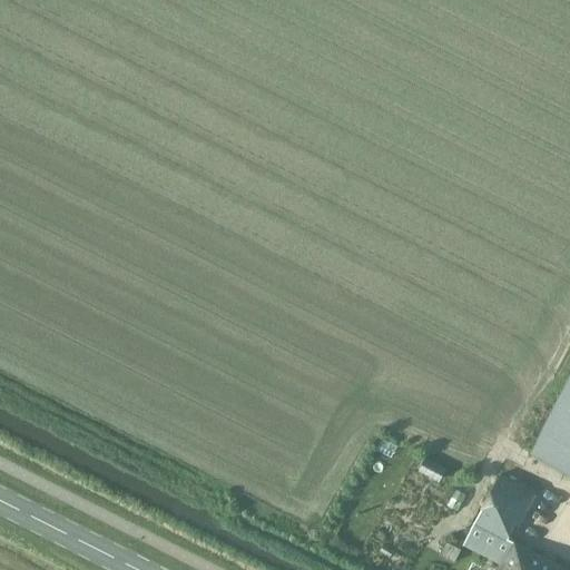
[(569,374),(529,455),(569,474),(569,374)]
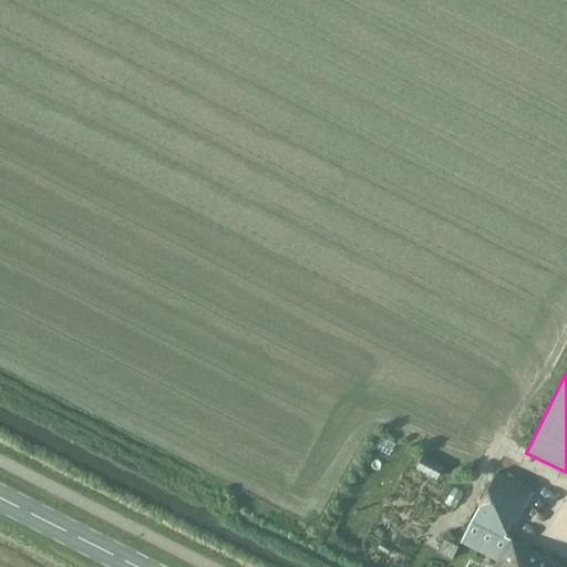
[(423,454),(416,467),(439,478),(445,465),(423,454)]
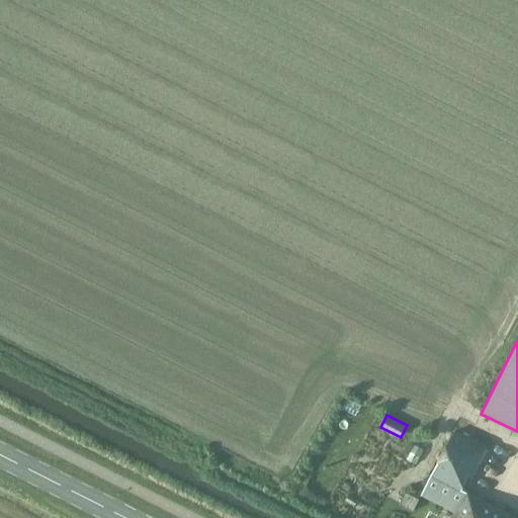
[(453,430),(420,496),(455,514),(452,517),(515,517),(460,492),(461,491),(468,476),(471,478),(487,448),(453,431),(453,430)]
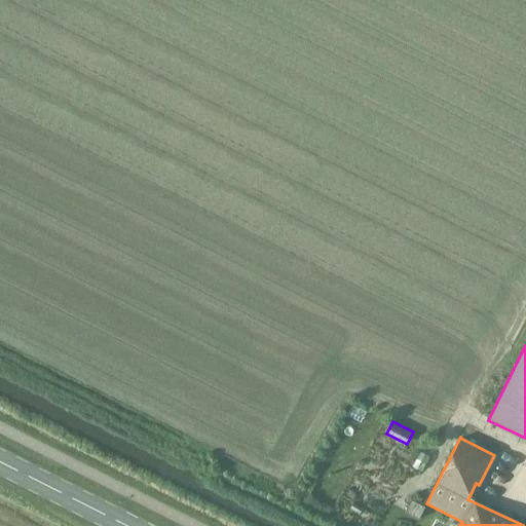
[(429,457),(419,452),(412,466),(422,472),(429,457)]
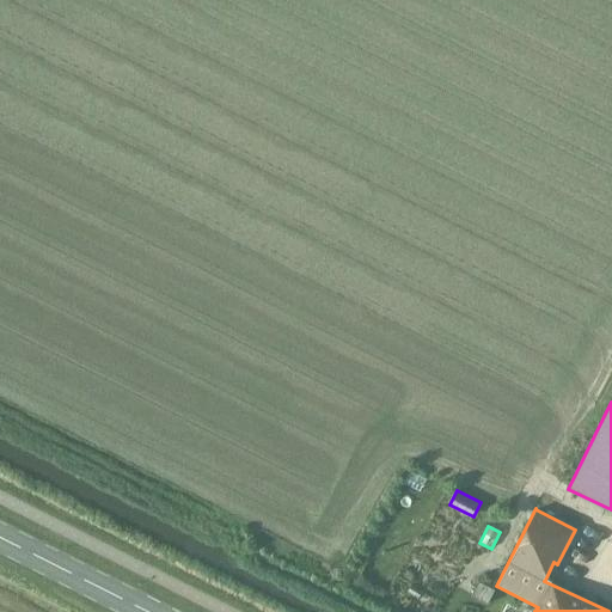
[(479,581),(472,595),(488,604),(495,589),(479,581)]
